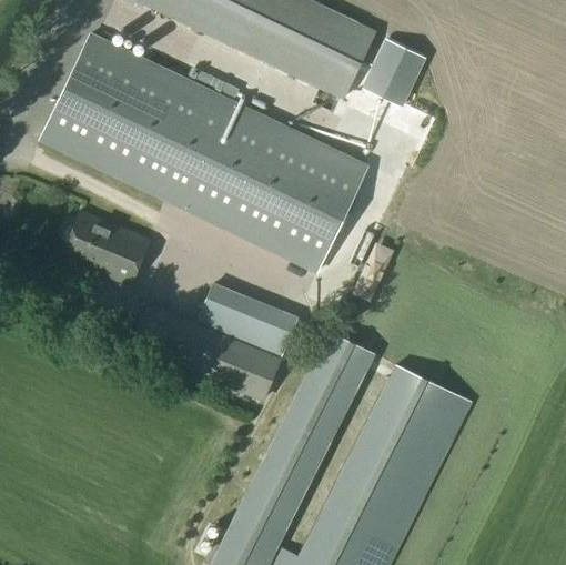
[(374,30),(312,0),(143,0),(342,97),(374,30)]
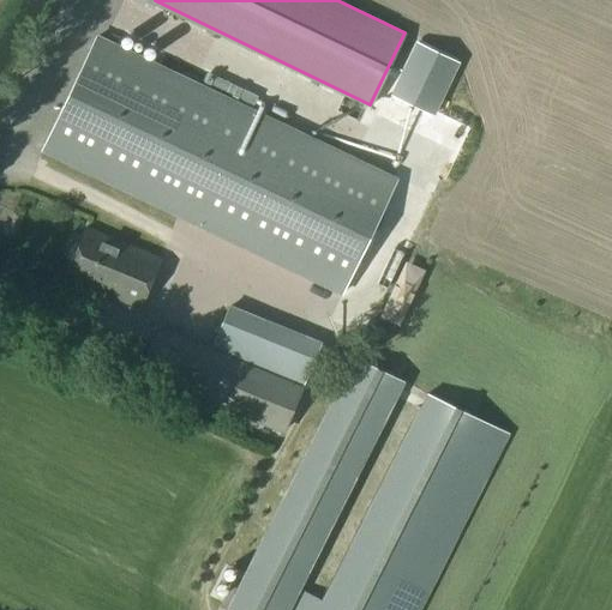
[(322,279),(343,290),(397,177),(97,35),(43,146),(322,279)]
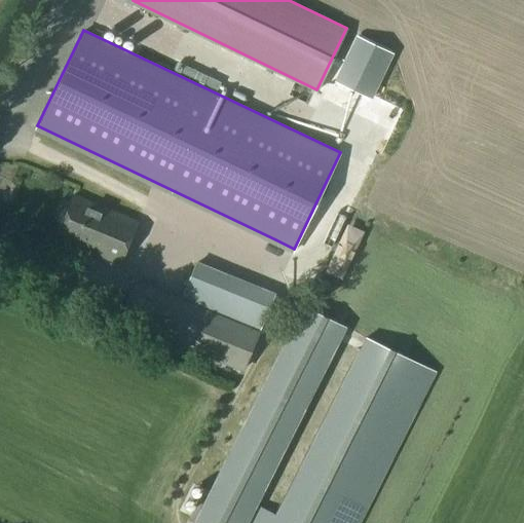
[(65,224),(60,236),(122,262),(139,221),(76,195),(71,208),(67,207),(63,208),(59,218),(60,222),(65,224)]
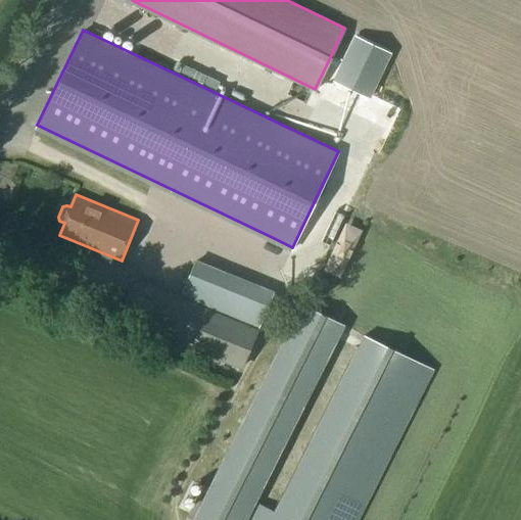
[(136,276),(121,313),(242,364),(257,328),(222,313),(237,275),(197,258),(182,295),(136,276)]
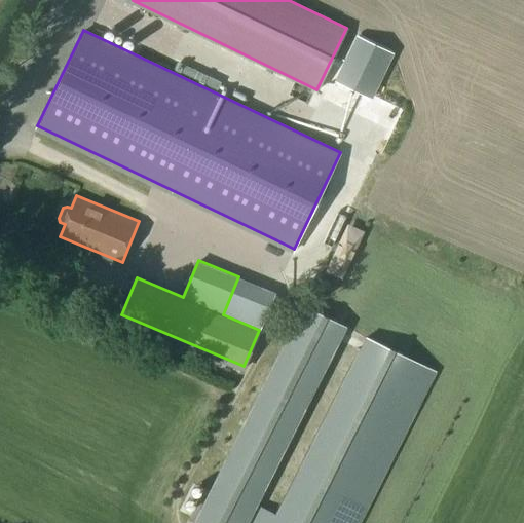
[(197,517),(195,522),(196,522),(362,522),(438,372),(366,336),(277,514),(259,505),(348,327),(304,304),(204,502),(196,498),(189,513),(197,517)]
